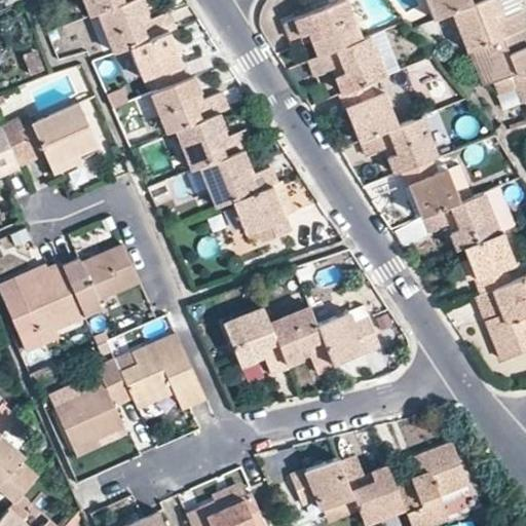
[(97,10),(122,0),(82,0),(88,14),(97,10)]
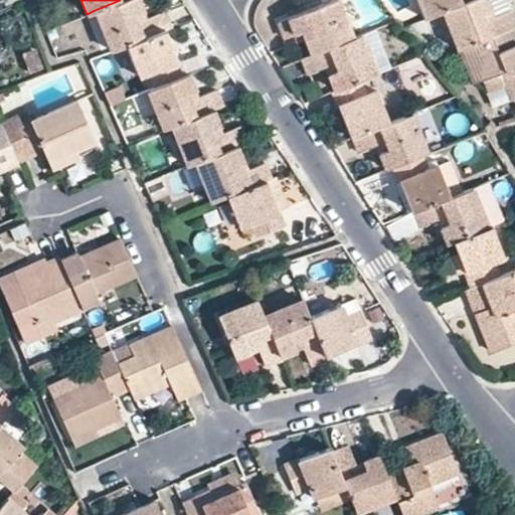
[(125,44),(164,28),(170,25),(165,11),(147,18),(139,0),(120,0),(95,10),(110,49),(125,44)]
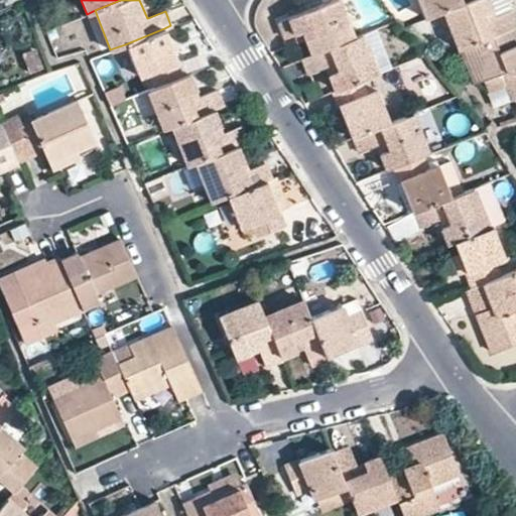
[(300,31),(303,38),(310,53),(355,36),(339,0),(334,0),(278,21),(283,38),(292,34),(300,31)]
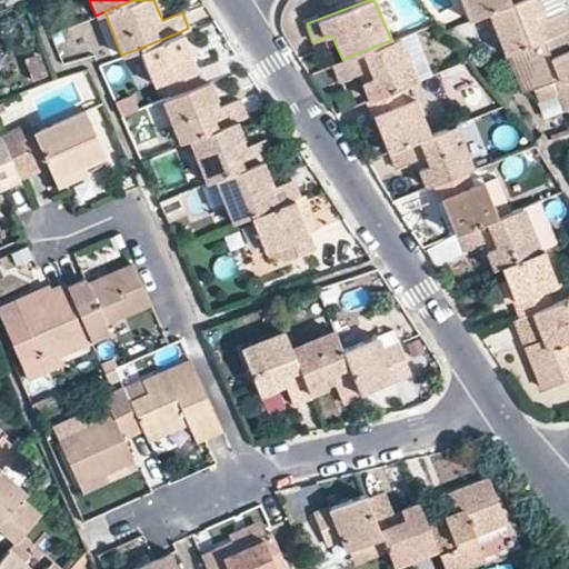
[(391,0),(373,0),(391,40),(399,37),(405,35),(391,0)]
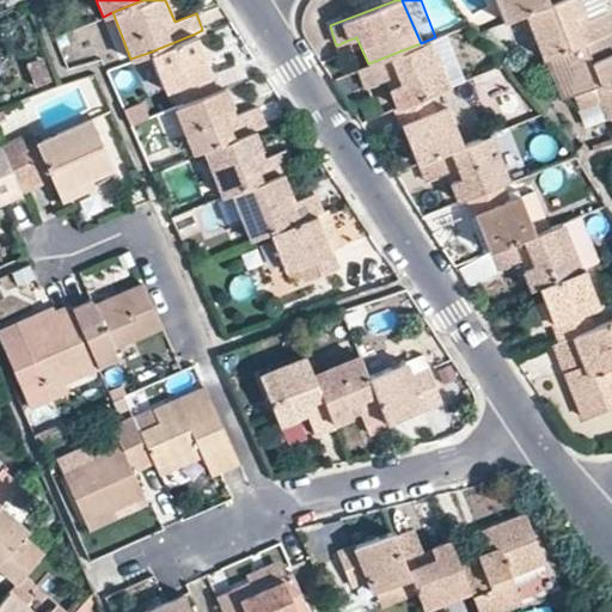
[(548,2),(546,0),(494,0),(501,19),(522,12),(548,2)]
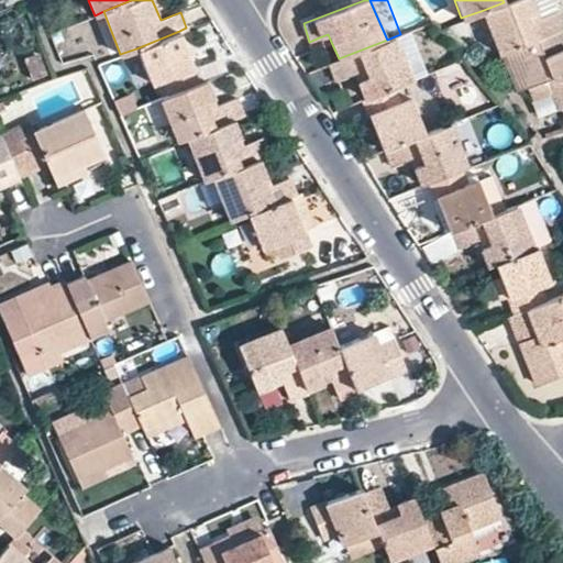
[(507,0),(504,2),(481,11),(498,53),(508,48),(561,29),(562,28),(562,19),(559,10),(539,17),(531,0),(507,0)]
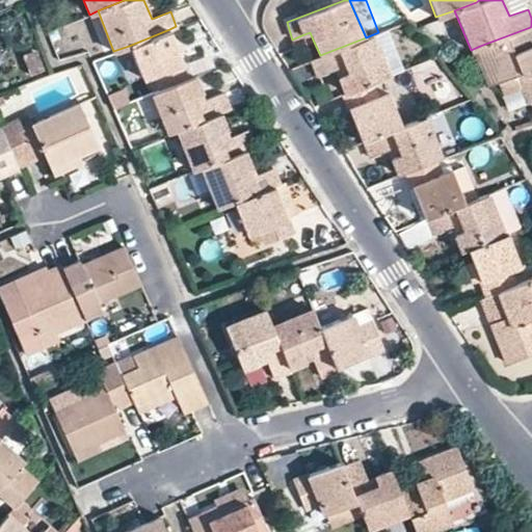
[(524,0),(502,0),(509,16),(528,9),(524,0)]
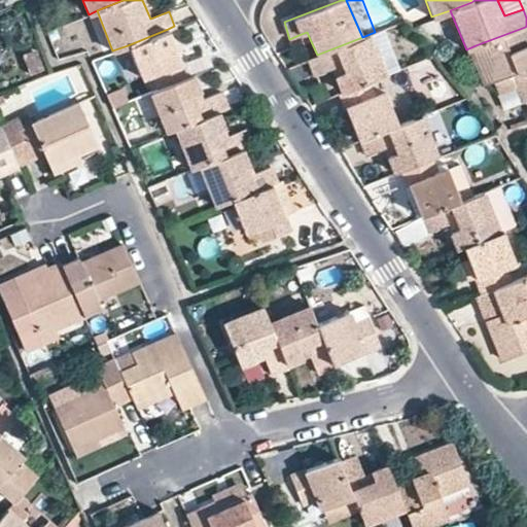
[(526,100),(526,30),(525,27),(476,45),(489,79),(513,71),(518,84),(525,101),(526,100)]
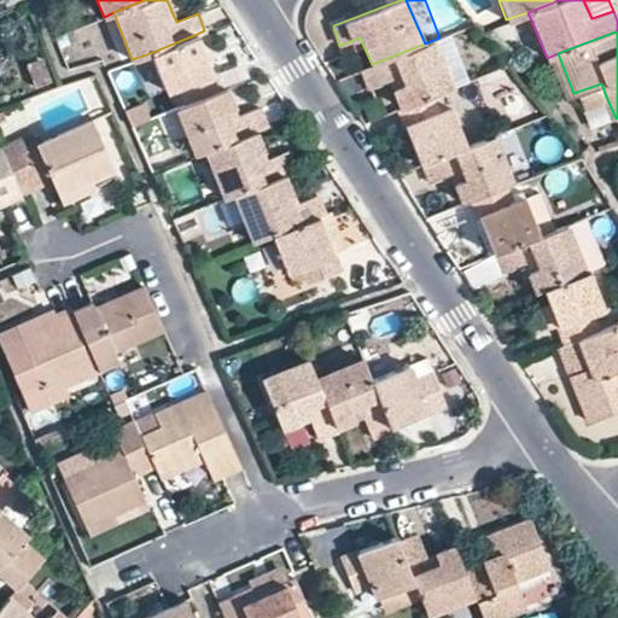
[(186,103),(219,91),(197,34),(150,53),(165,92),(179,87),(186,103)]
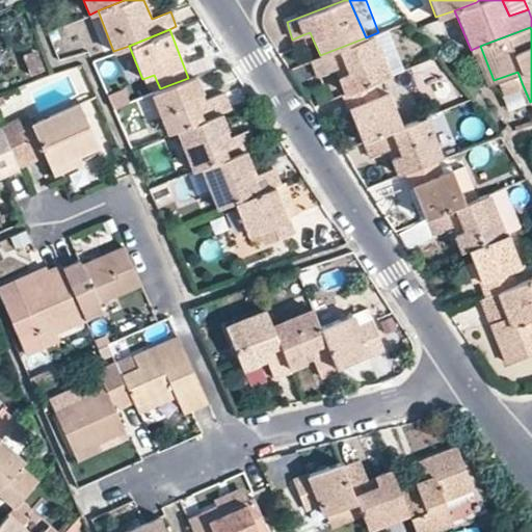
[(378,32),(373,34),(390,75),(400,72),(384,30),(378,32)]
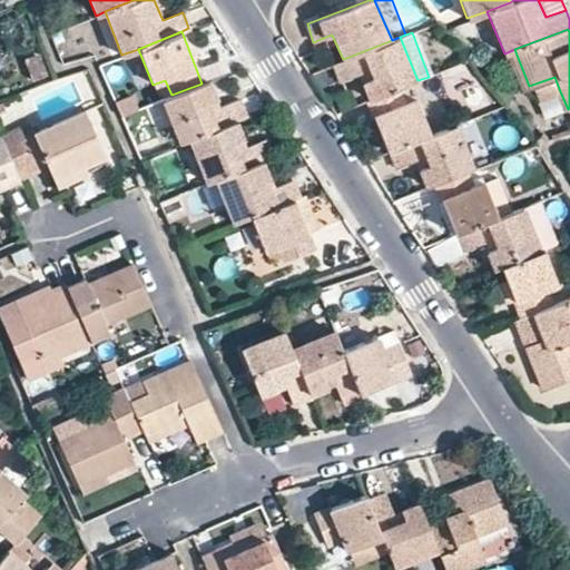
[(326,47),(335,42),(332,35),(323,38),(326,47)]
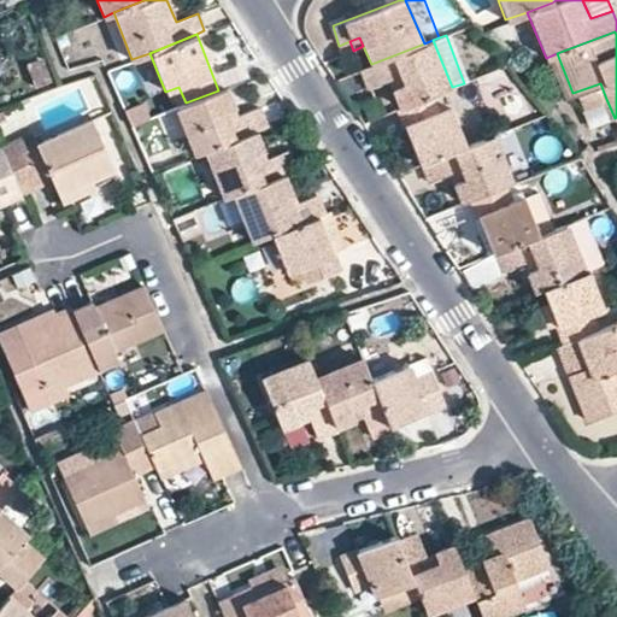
[(433,40),(424,43),(371,64),(360,69),(369,89),(389,81),(399,107),(433,94),(452,87),(433,40)]
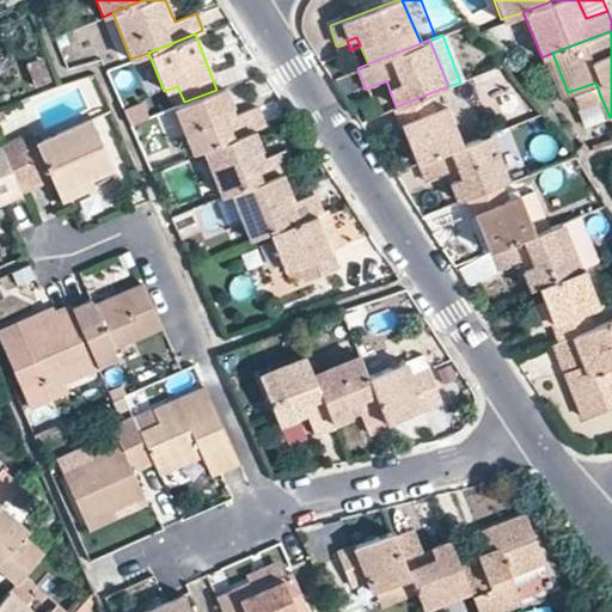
[(43,61),(26,68),(34,86),(50,79),(43,61)]
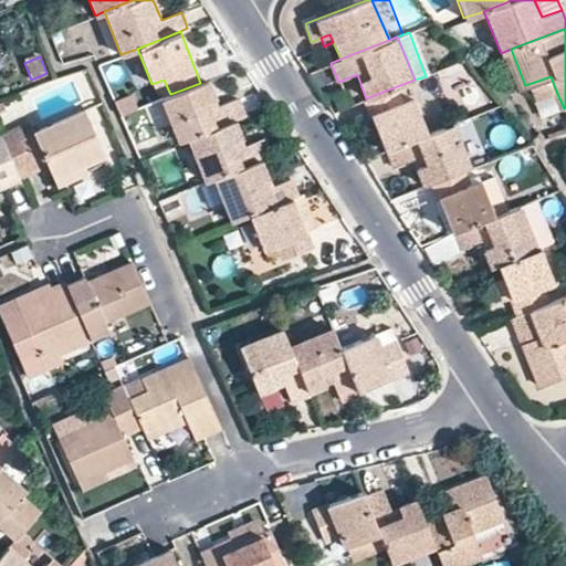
[(531,100),(556,91),(551,76),(525,85),(531,100)]
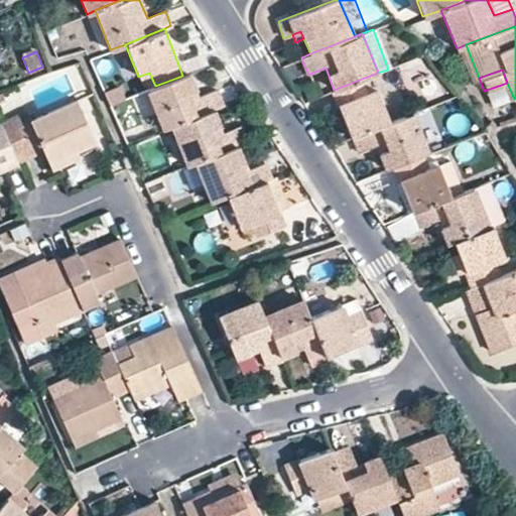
[(213,110),(223,106),(217,91),(200,97),(189,73),(182,76),(155,86),(146,90),(162,130),(170,126),(213,110)]
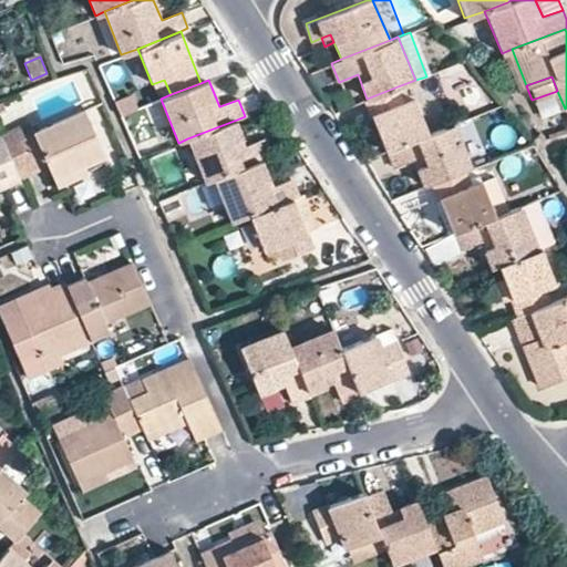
[(387,150),(428,133),(414,96),(403,101),(398,86),(367,99),(387,150)]
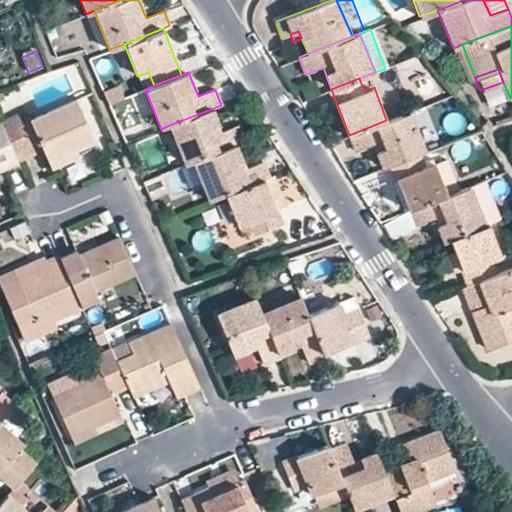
[(48,158),(93,140),(76,98),(30,116),(26,108),(0,118),(0,120),(19,162),(45,151),(48,158)]
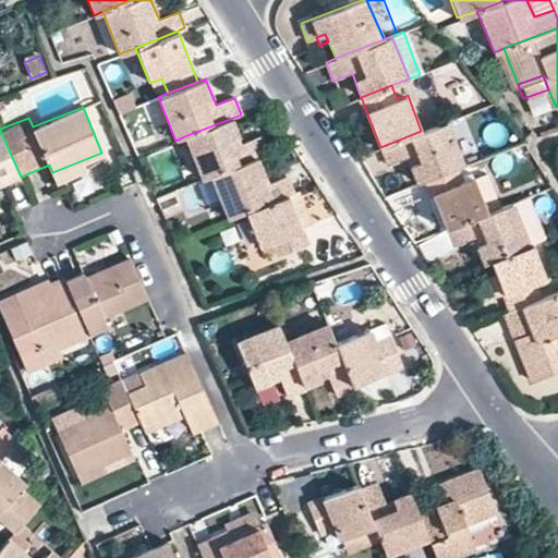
[(246,112),(241,114),(230,119),(241,143),(256,137),(246,112)]
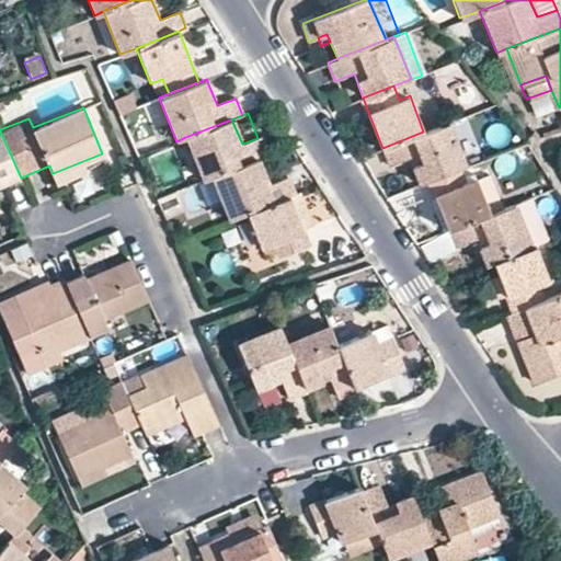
[(242,144),(231,119),(185,137),(203,180),(210,176),(258,157),(267,153),(261,138),(258,138),(242,144)]
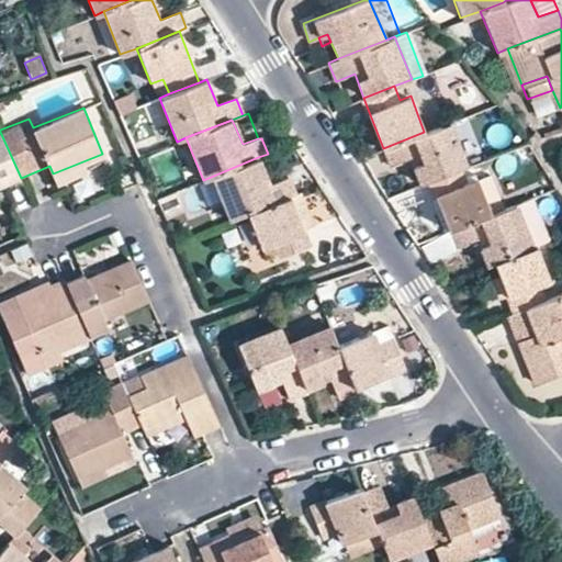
[(429,181),(460,169),(465,166),(449,122),(424,132),(383,148),(390,166),(408,158),(419,186),(429,181)]
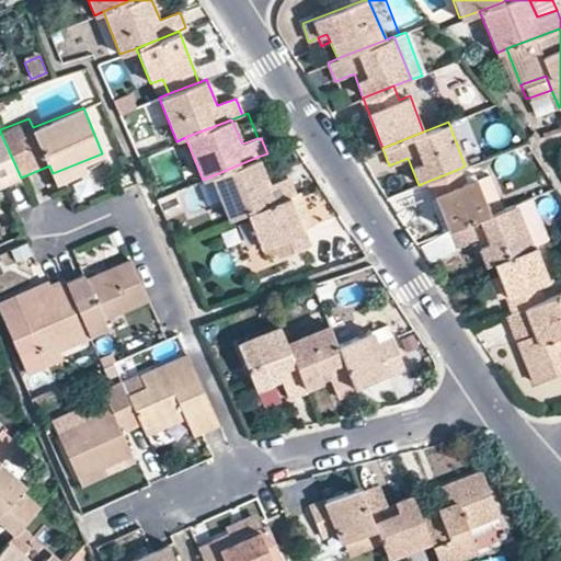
[(0,186),(21,178),(0,132),(0,186)]
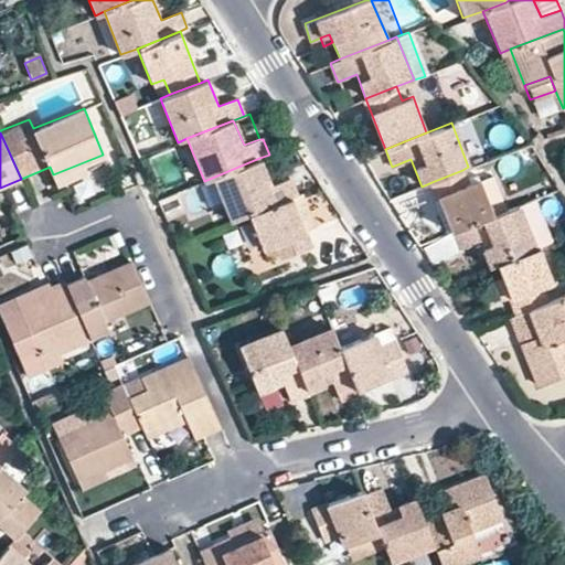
[(106,161),(103,155),(53,174),(56,181),(106,161)]
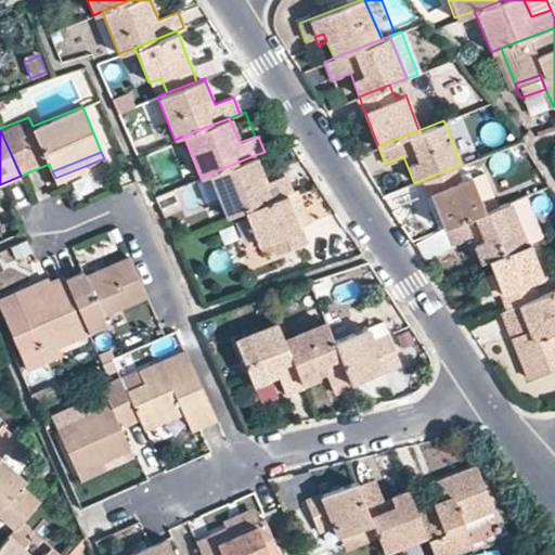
[(243,211),(285,195),(292,192),(284,175),(266,181),(255,155),(208,175),(226,218),(243,211)]
